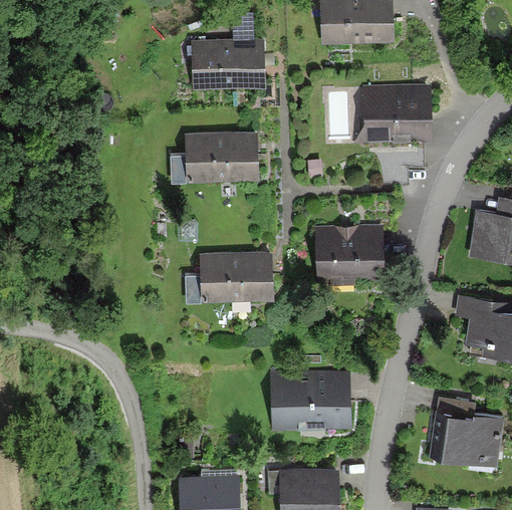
[(392,0),(318,0),(321,44),(393,43),(392,15),(392,0)]
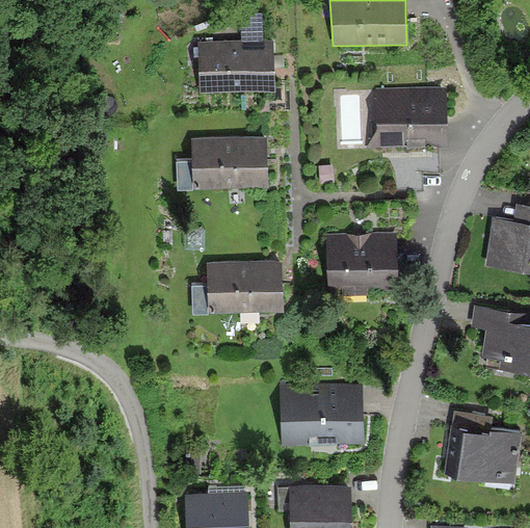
[(239,17),(240,38),(262,38),(261,16),(239,17)]
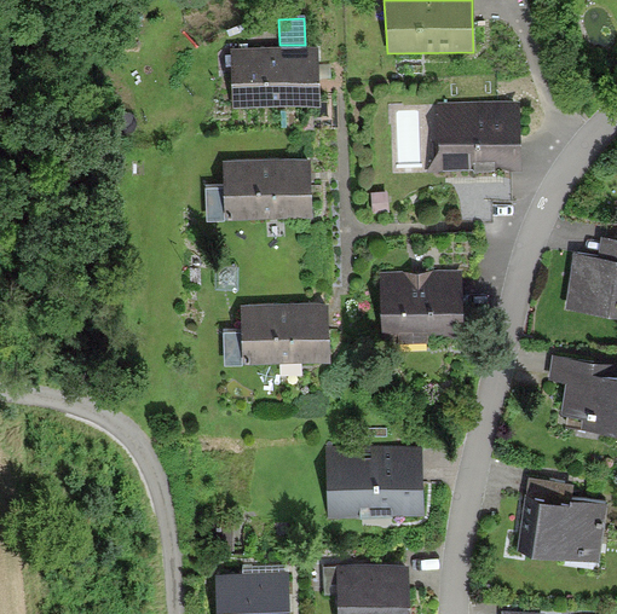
[(280,45),(229,48),(232,108),(319,103),(316,44),(305,45),(280,45)]
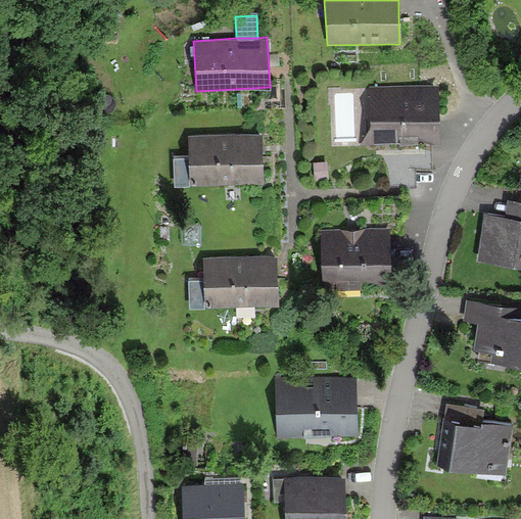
[(437,86),(368,89),(371,147),(439,144),(438,122),(437,86)]
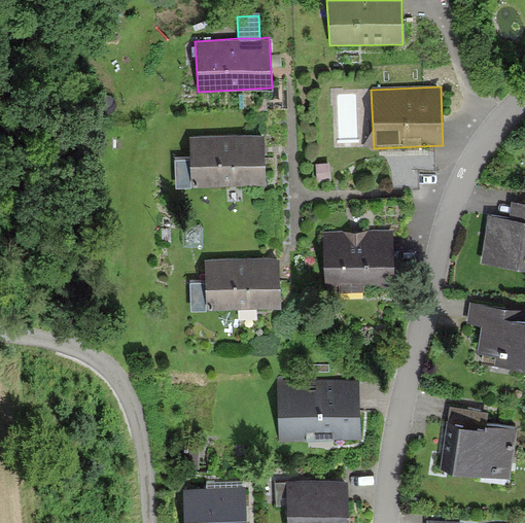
[(261,134),(188,137),(188,158),(174,159),(175,186),(189,186),(189,187),(264,184),(263,153),(261,134)]
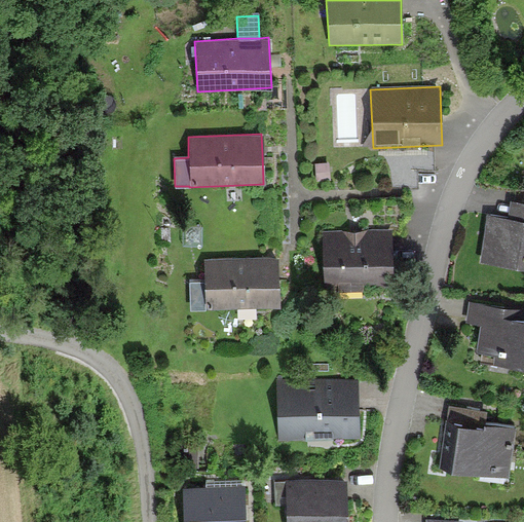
[(330,182),(329,164),(315,165),(316,183),(330,182)]
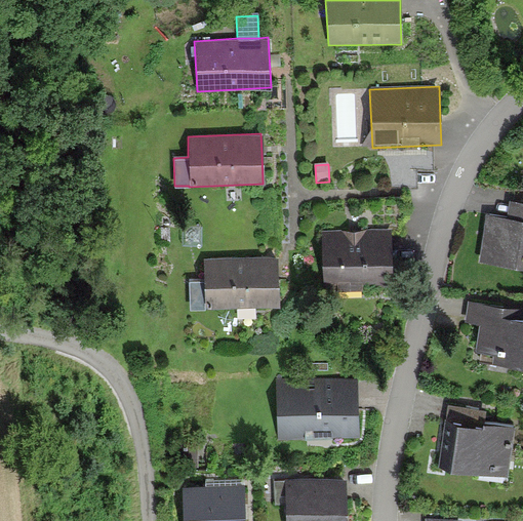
[(522,203),(509,202),(506,218),(522,221),(522,203)]
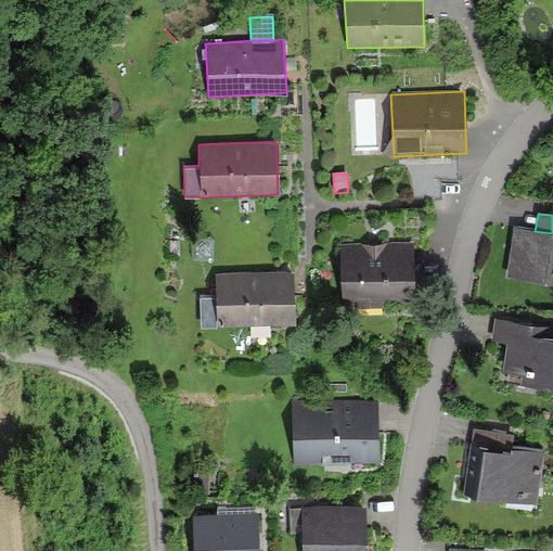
[(552,233),(535,231),(513,228),(505,278),(552,283),(552,233)]
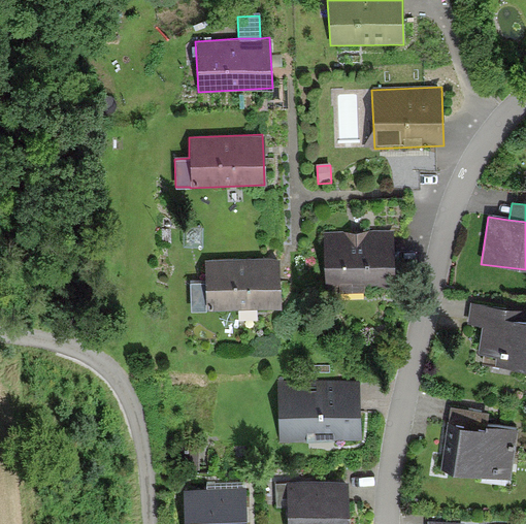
[(393,231),(322,234),(324,285),(339,285),(339,293),(362,292),(362,284),(394,282),(394,259),(393,231)]
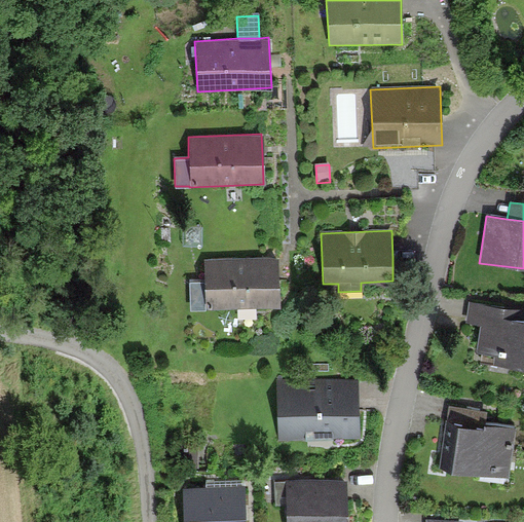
[(277,256),(203,259),(203,280),(188,281),(189,308),(204,308),(204,309),(279,307),(278,276),(277,256)]
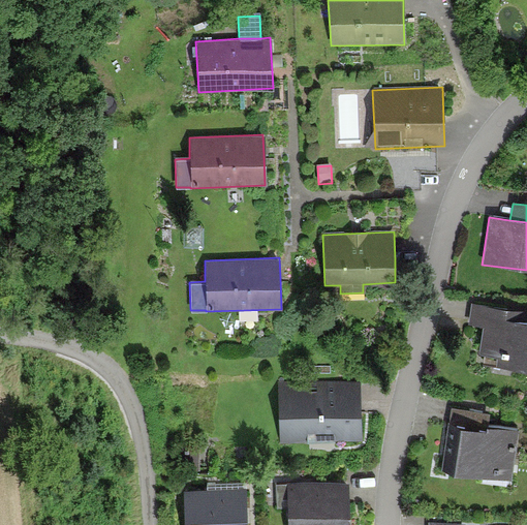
[(526,320),(523,320),(519,319),(520,309),(471,303),(468,326),(483,327),(478,353),(484,354),(483,362),(526,367),(526,320)]
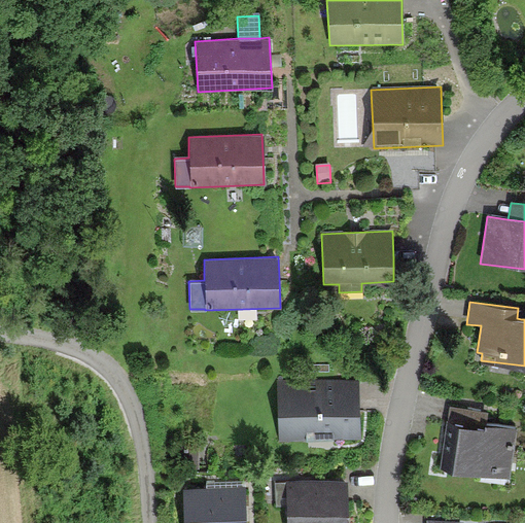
[(357,381),(276,384),(278,443),(359,440),(358,403),(357,381)]
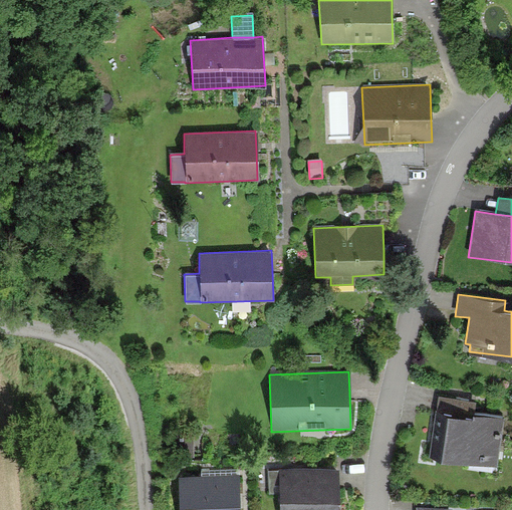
[(464,415),(447,412),(439,458),(495,467),(504,417),(473,412),(472,416),(464,415)]
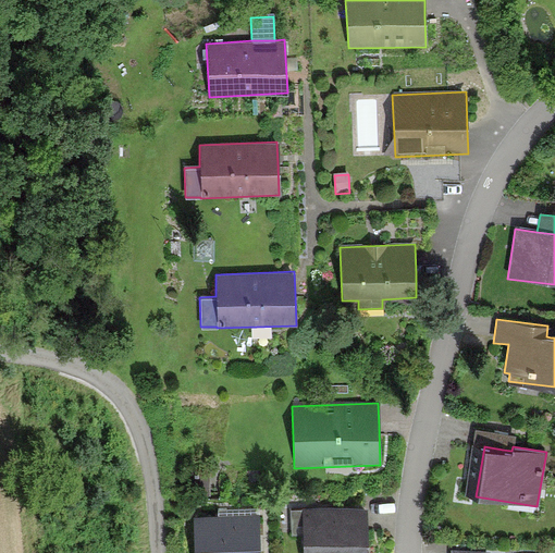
[(322,508),(300,510),(303,552),(368,552),(366,506),(322,508)]
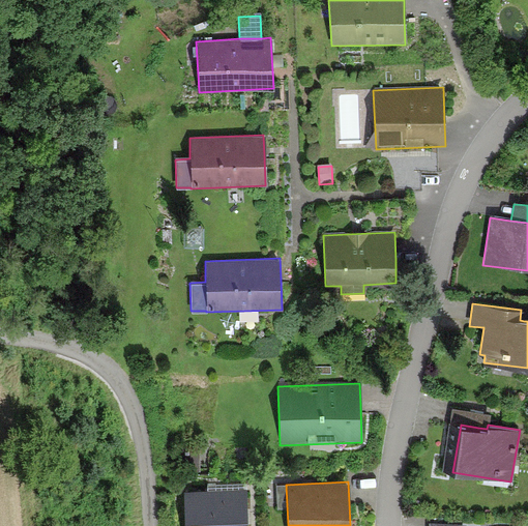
[(212,491),(183,492),(184,525),(246,525),(244,489),(212,491)]
